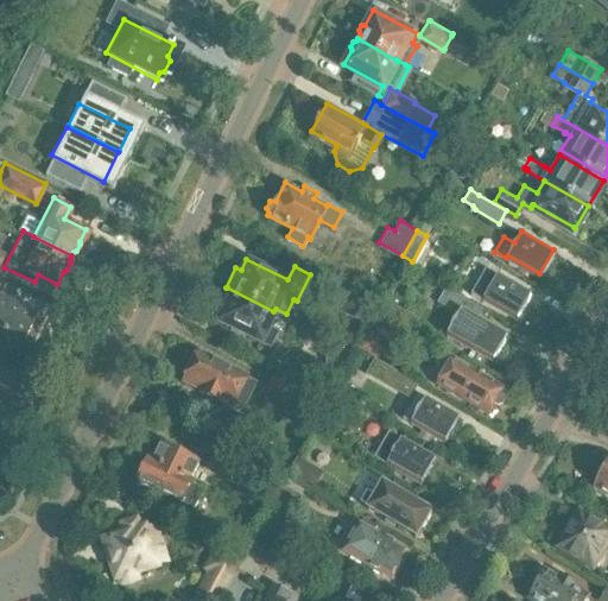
[(486,266),(472,290),(476,292),(483,296),(515,315),(530,291),(498,272),(486,266)]
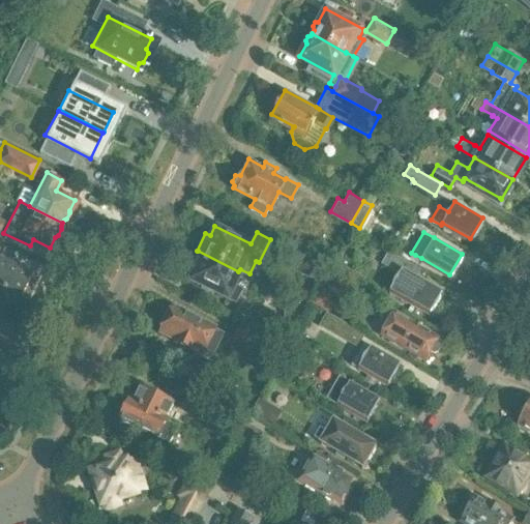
[(400,270),(389,288),(429,311),(441,289),(407,270),(411,262),(387,249),(381,260),(400,270)]
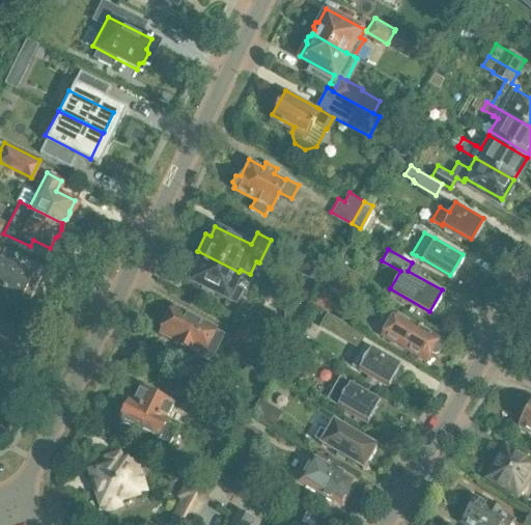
[(194,269),(189,278),(227,297),(236,301),(244,286),(234,282),(239,272),(198,251),(197,251),(190,267),(194,269)]
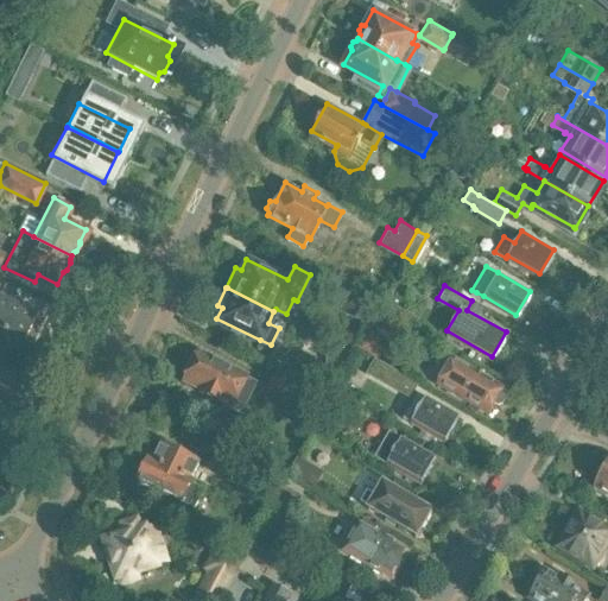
[(0,327),(26,340),(27,337),(35,340),(46,317),(39,314),(40,310),(1,291),(2,291),(0,289),(0,327)]
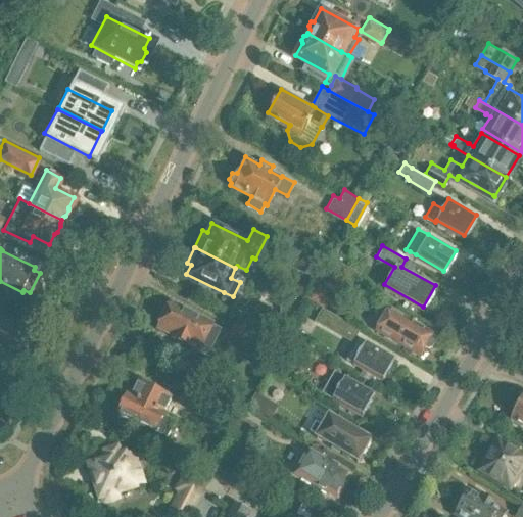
[(189,343),(191,340),(209,349),(222,327),(210,321),(171,301),(168,308),(163,310),(161,315),(162,317),(159,325),(173,331),(172,334),(189,343)]
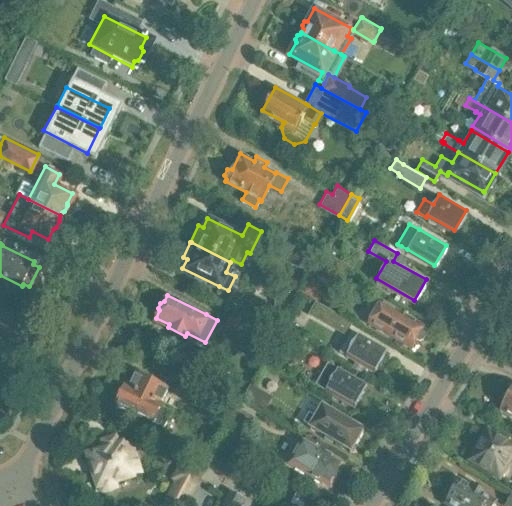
[(0,319),(8,323),(17,305),(0,296),(0,319)]
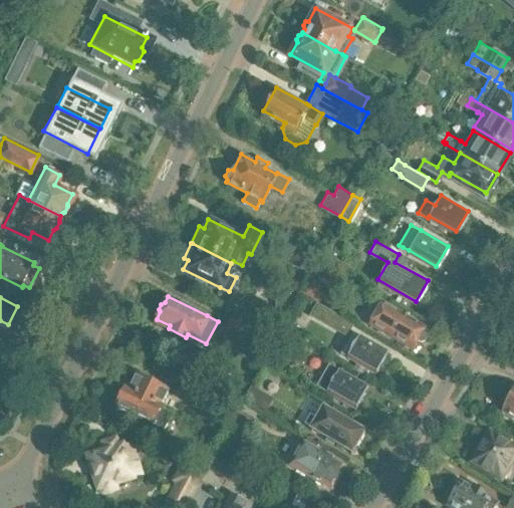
[(381,301),(369,321),(383,329),(412,345),(424,325),(381,301)]
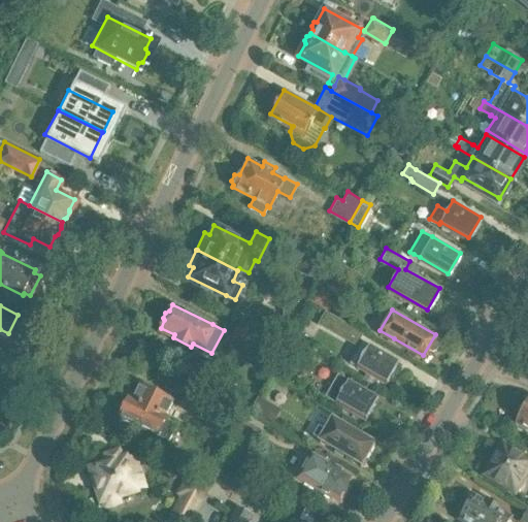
[(362,329),(336,315),(329,327),(356,340),(362,329)]
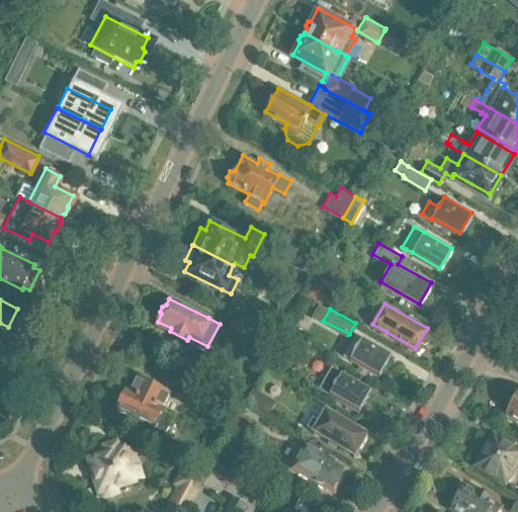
[(378,373),(391,352),(356,332),(344,353),(378,373)]
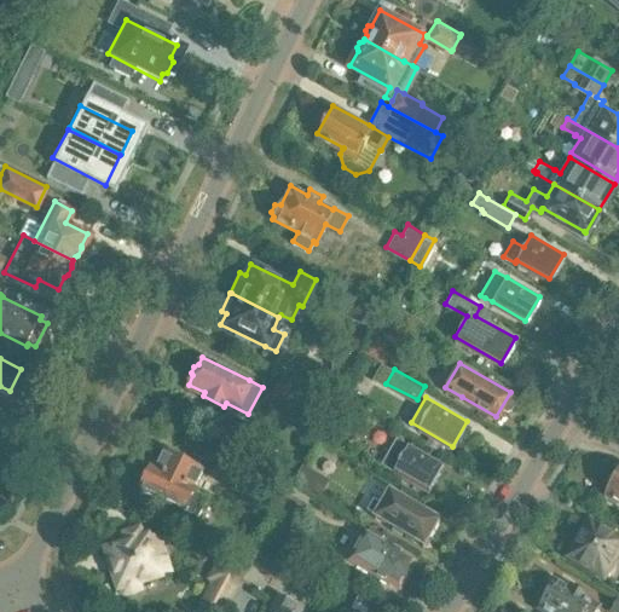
[(395,437),(380,462),(394,469),(428,489),(443,462),(395,437)]
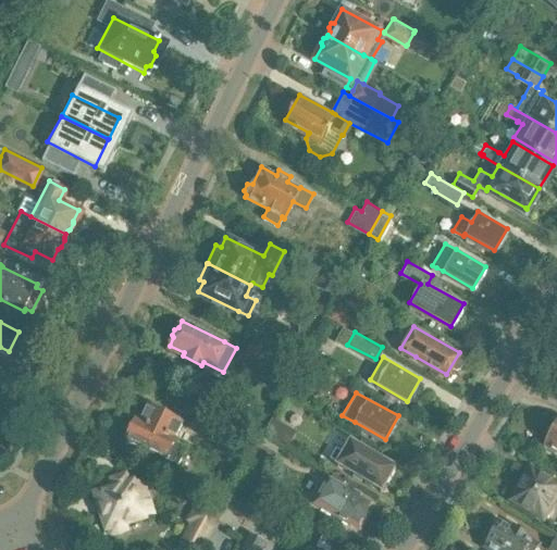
[(125,436),(165,457),(168,452),(181,458),(186,447),(173,440),(175,436),(174,436),(182,421),(148,403),(141,419),(135,415),(133,422),(128,422),(126,426),(127,429),(125,436)]
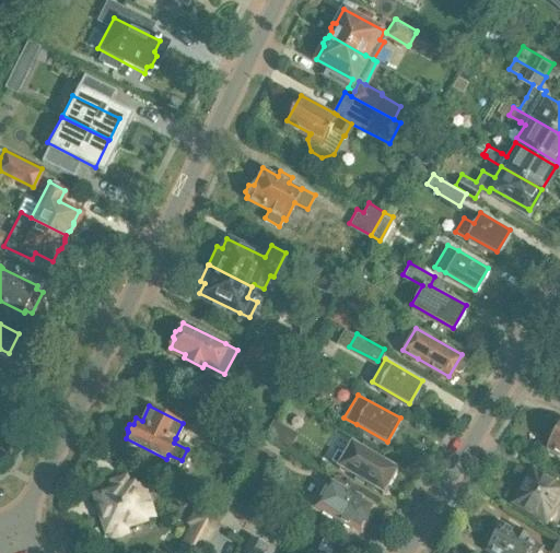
[(266,431),(290,445),(299,431),(273,416),(266,431)]
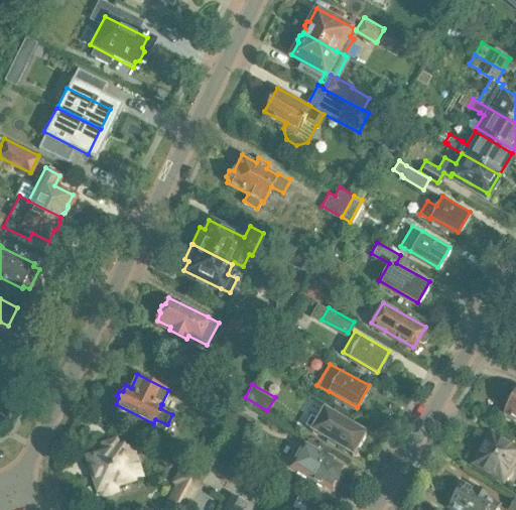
[(515,387),(503,409),(515,416),(515,387)]
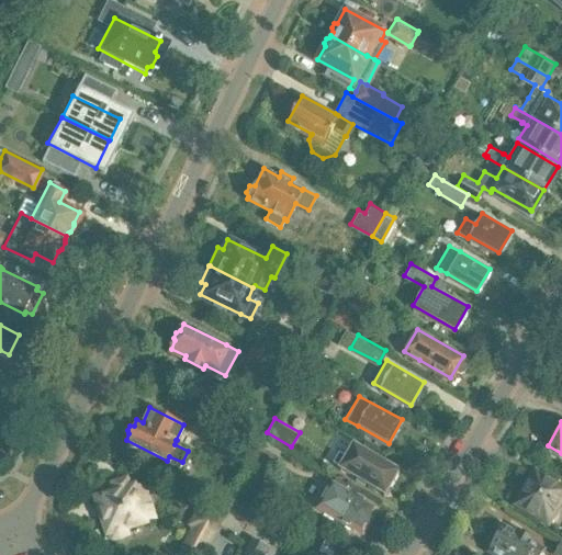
[(341,466),(384,491),(383,493),(384,493),(400,467),(398,467),(397,468),(355,443),(356,442),(355,442),(347,454),(339,450),(332,461),(340,466),(339,467),(341,467),(341,466)]
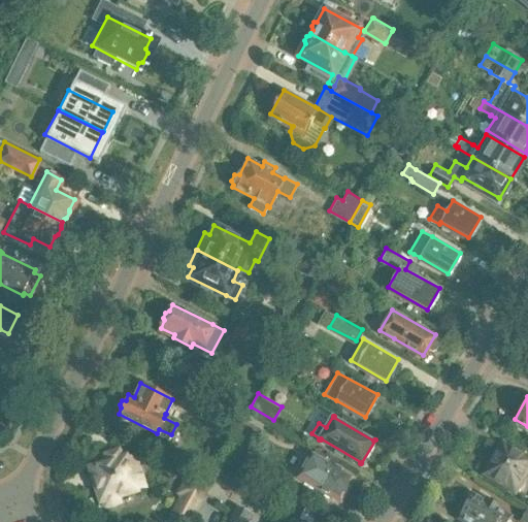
[(527,457),(505,445),(488,472),(519,491),(527,475),(527,457)]
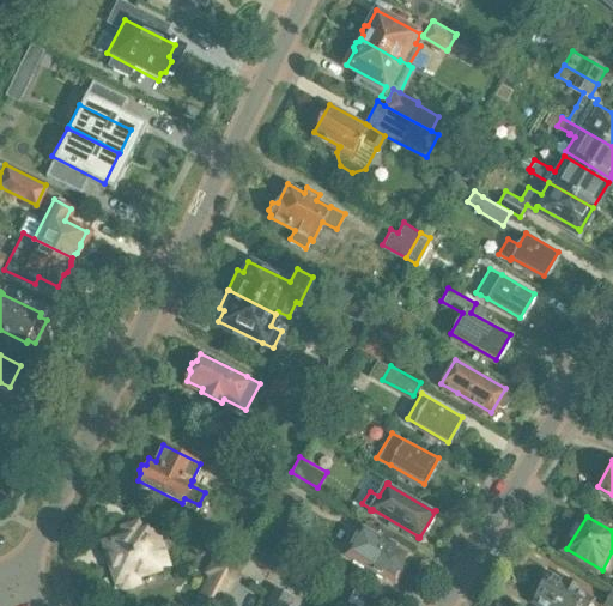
[(368,520),(349,551),(396,580),(411,555),(377,534),(381,527),(368,520)]
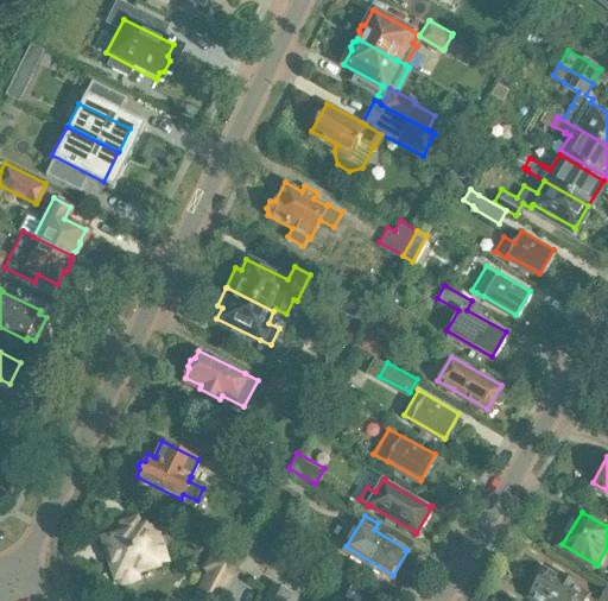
[(277,567),(292,535),(260,519),(245,550),(277,567)]
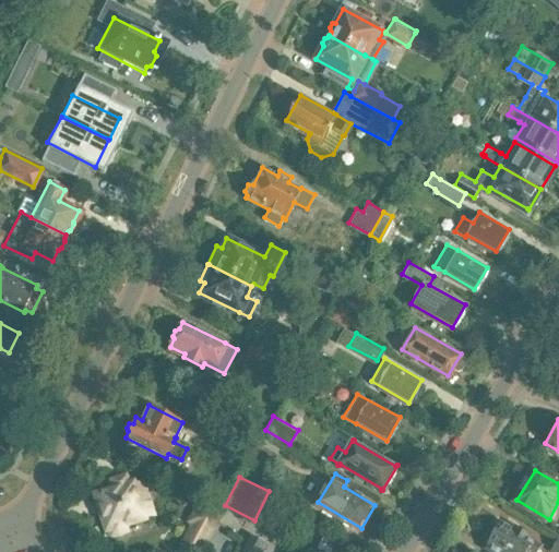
[(105,526),(141,515),(154,511),(149,492),(146,493),(142,478),(95,493),(99,510),(98,512),(99,518),(104,519),(105,526)]
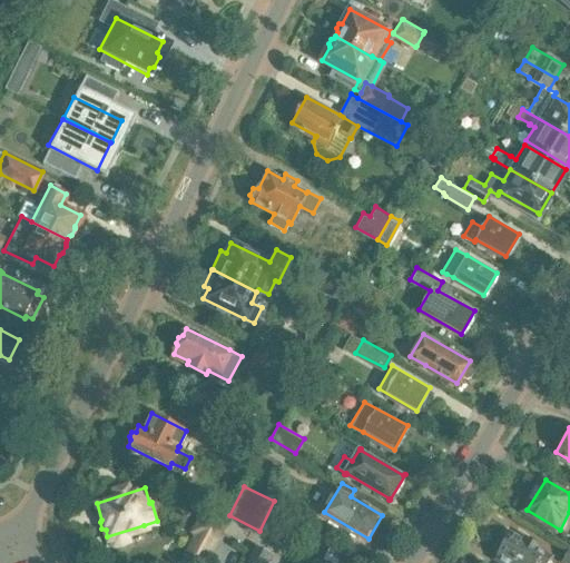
[(189,530),(193,532),(185,549),(207,560),(227,521),(200,507),(189,530)]
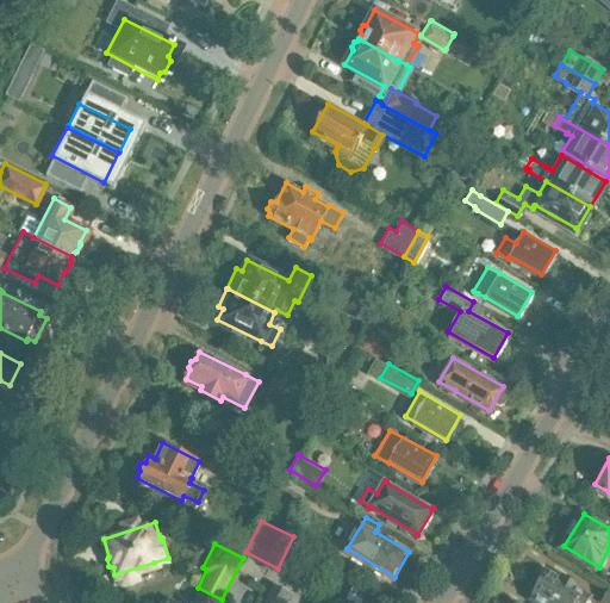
[(586,602),(593,592),(580,586),(582,585),(561,573),(559,577),(547,570),(542,577),(542,576),(537,576),(531,584),(535,589),(530,596),(542,602),(586,602)]
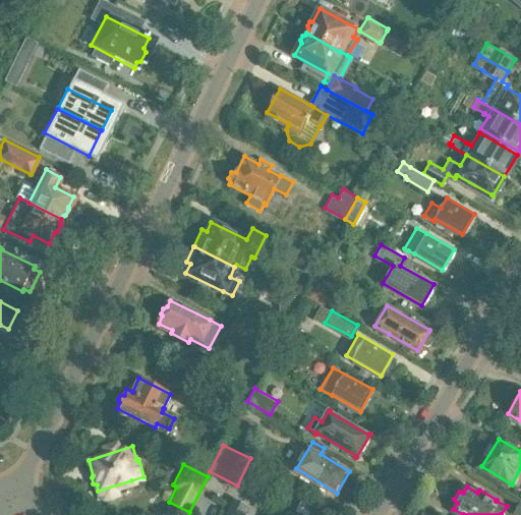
[(243,514),(248,505),(233,498),(224,514),(243,514)]
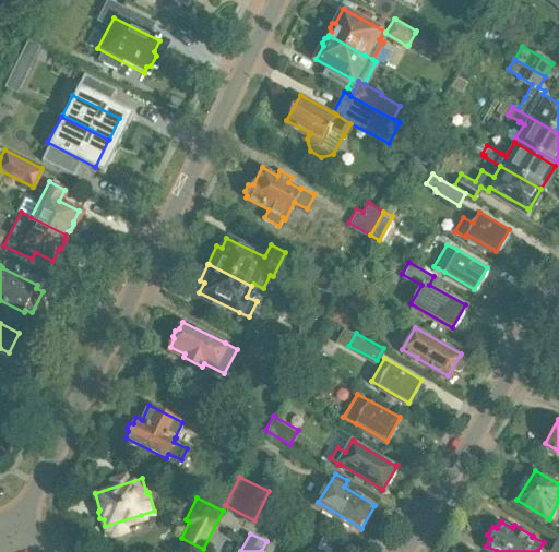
[(558,551),(558,535),(557,535),(549,548),(557,551),(558,551)]
